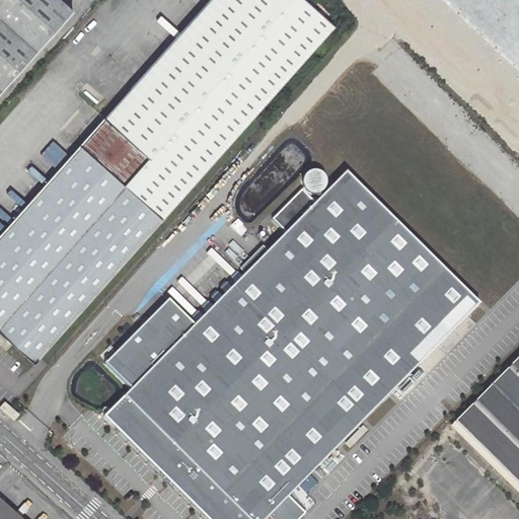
[(103,119),(91,133),(79,147),(86,153),(65,177),(58,170),(52,177),(59,184),(0,249),(0,331),(34,363),(334,26),(302,0),(221,0),(110,125),(103,119)]
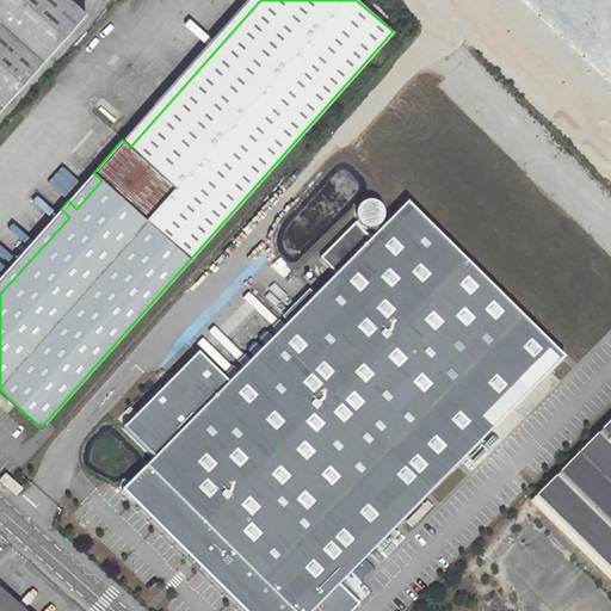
[(0,0),(0,107),(85,12),(71,0),(0,0)]
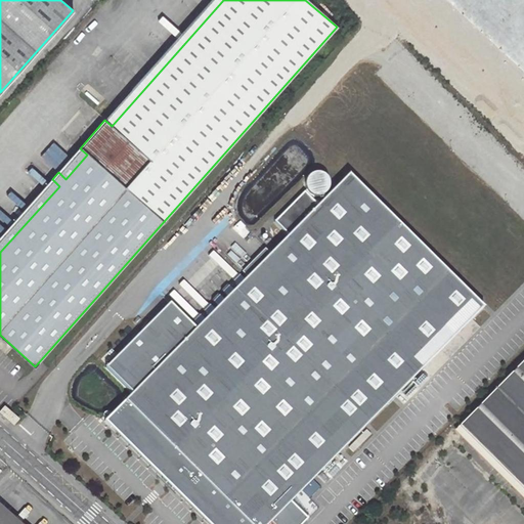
[(210,0),(104,120),(112,126),(223,0),(210,0)]
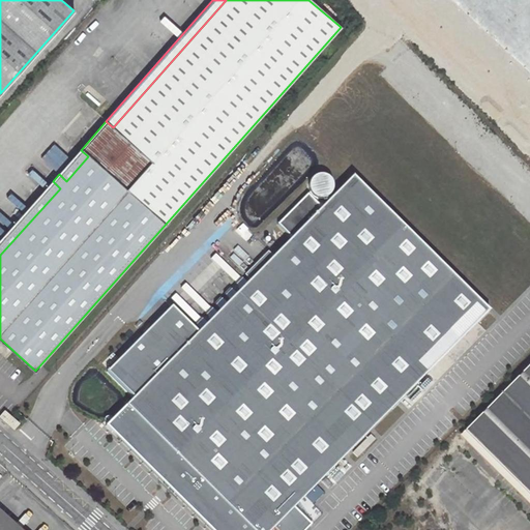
[(529,0),(454,0),(529,69),(529,0)]
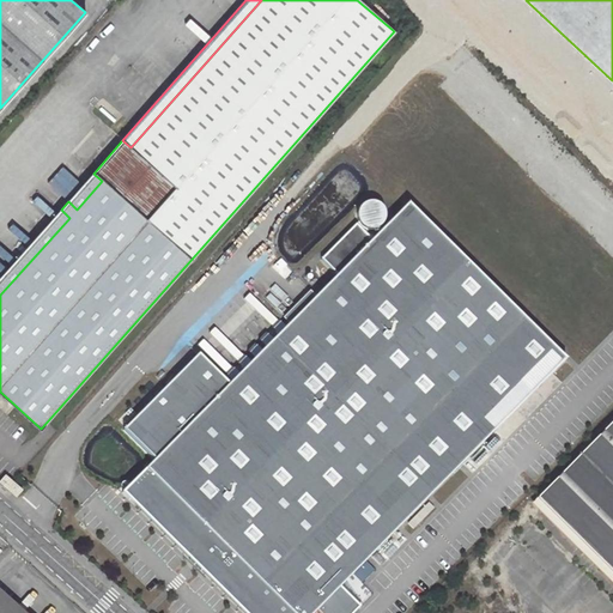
[(68,161),(49,183),(68,200),(87,177),(68,161)]
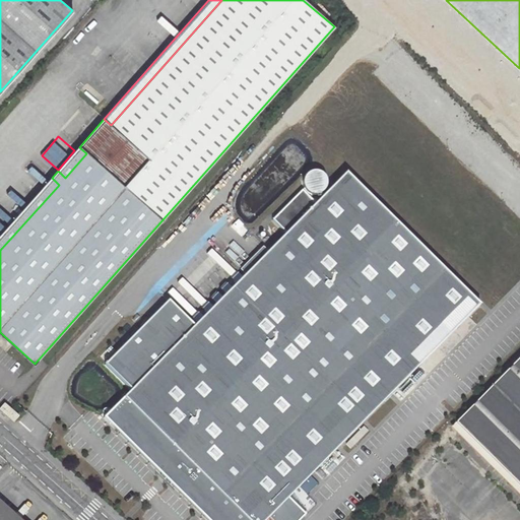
[(79,147),(58,171),(65,178),(86,153),(79,147)]
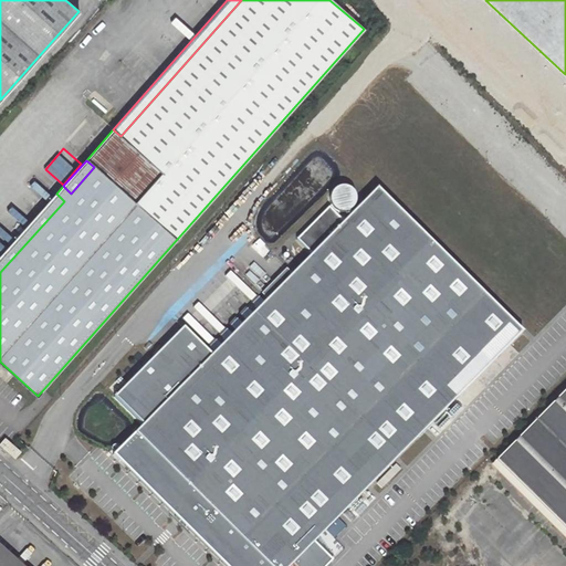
[(355,205),(357,201),(357,197),(356,192),(354,189),(350,187),(347,185),(343,185),(339,186),(335,188),(333,191),(332,196),(332,199),(333,203),(336,207),(339,209),(344,210),(348,210),(352,208),(355,205)]
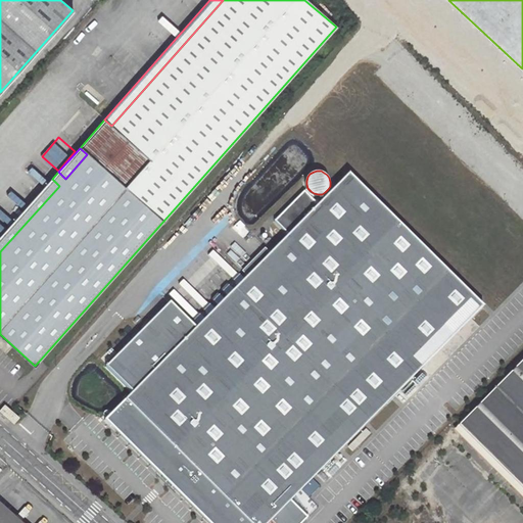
[(485,306),(349,173),(319,203),(305,191),(276,221),(290,234),(197,327),(171,301),(107,365),(134,391),(106,419),(211,522),(301,522),(310,515),(293,500),(485,306)]
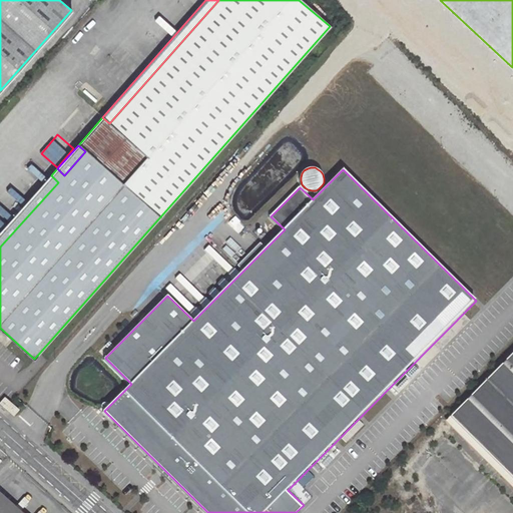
[(0,246),(58,182),(51,175),(0,232),(0,246)]
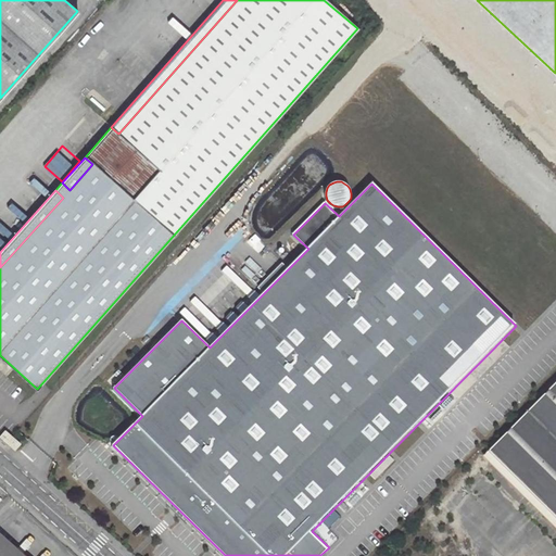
[(555,383),(489,452),(555,517),(555,383)]
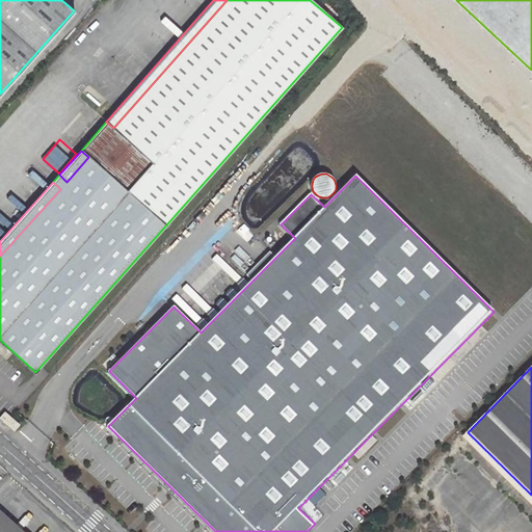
[(6,411),(1,417),(7,423),(12,418),(6,411)]
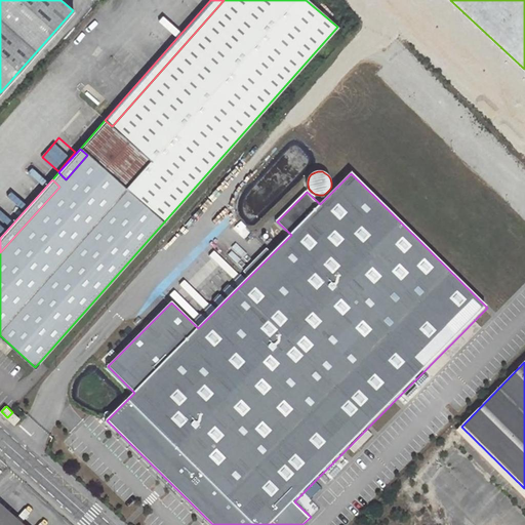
[(14,423),(19,418),(12,412),(7,417),(14,423)]
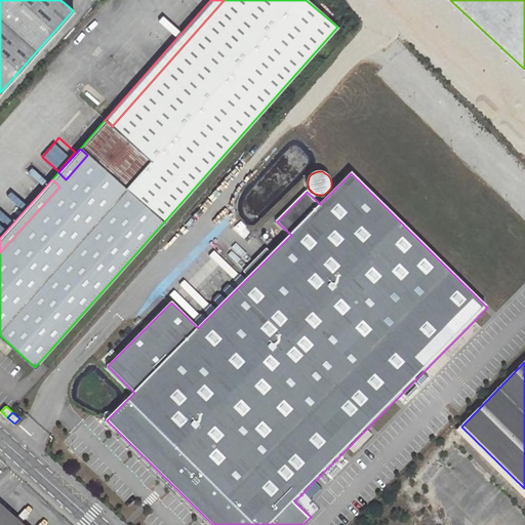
[(17,524),(0,509),(0,517),(8,524),(17,524)]
